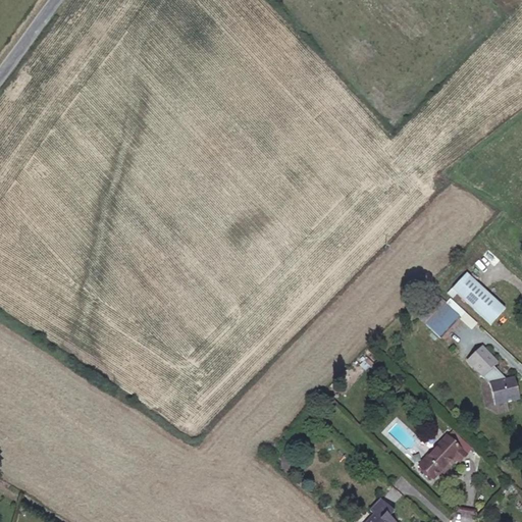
[(505,310),(467,274),(452,289),(490,324),(505,310)]
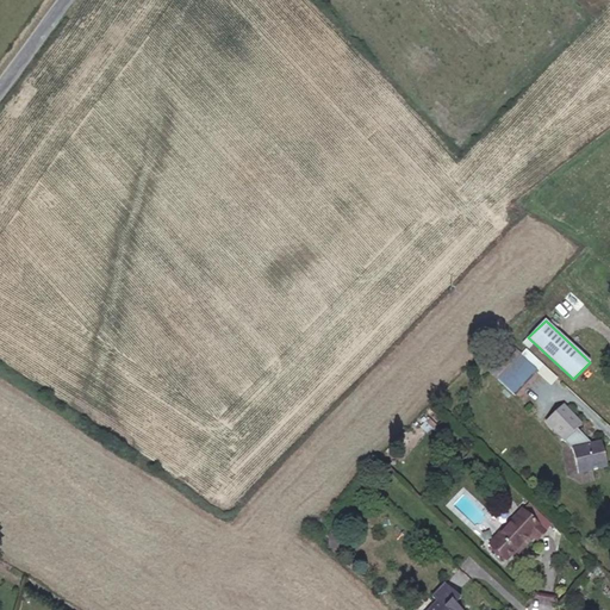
[(540,373),(522,356),(499,381),(517,397),(540,373)]
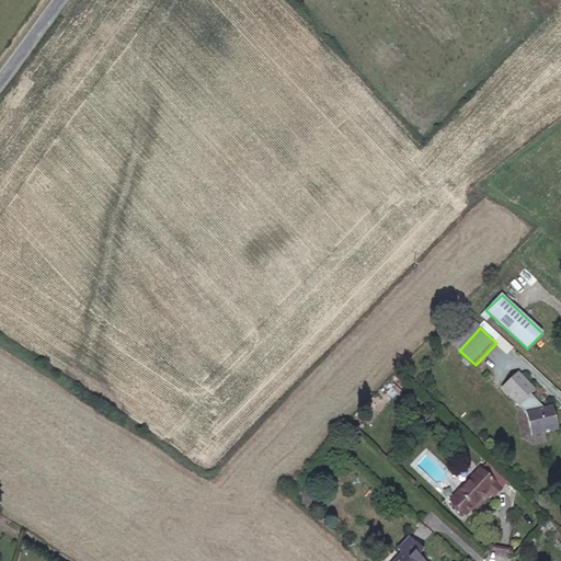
[(517,371),(502,387),(526,413),(531,435),(558,428),(552,407),(544,409),(529,395),(535,390),(517,371)]
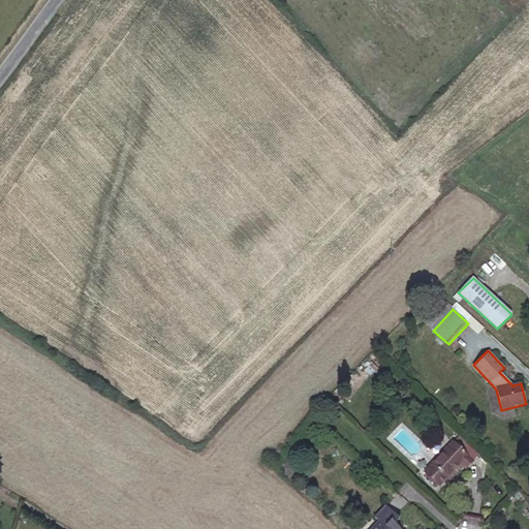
[(453,441),(424,471),(439,486),(461,463),(466,468),(473,461),(453,441)]
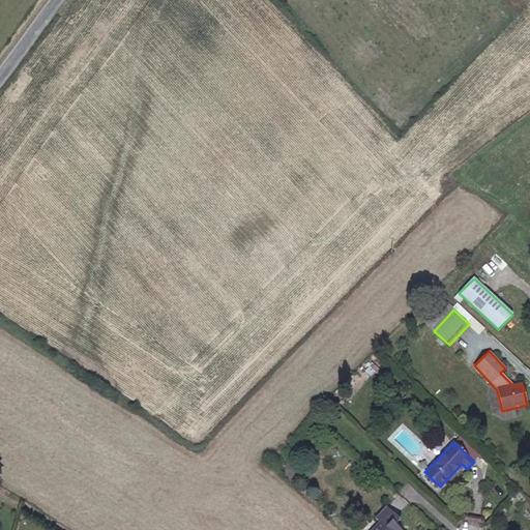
[(295,476),(296,464),(286,464),(285,476),(295,476)]
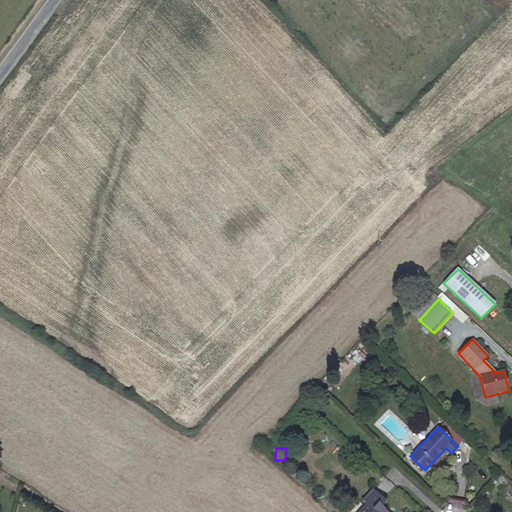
[(362,501),(366,504),(359,511),(387,511),(382,507),(387,501),(373,489),(362,501)]
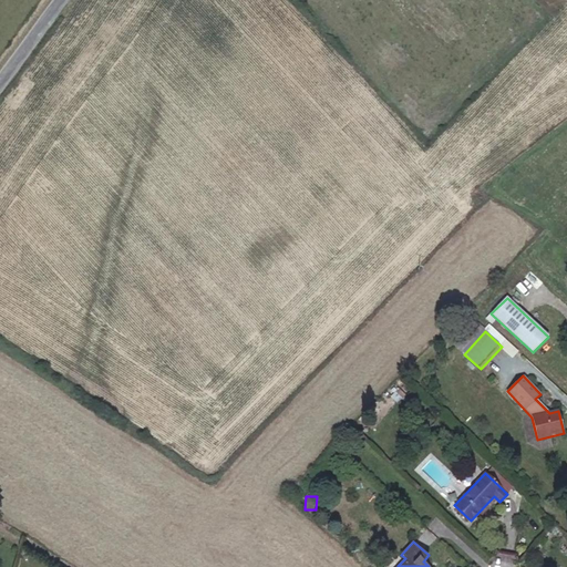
All buildings are outlined.
